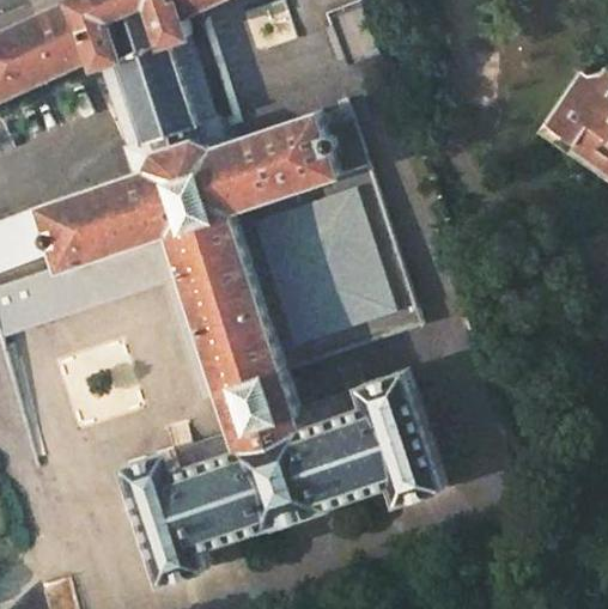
[(71,0),(68,1),(91,60),(95,68),(96,67),(114,62),(121,60),(107,22),(145,4),(160,46),(168,44),(186,38),(187,37),(181,19),(172,0),(71,0)]
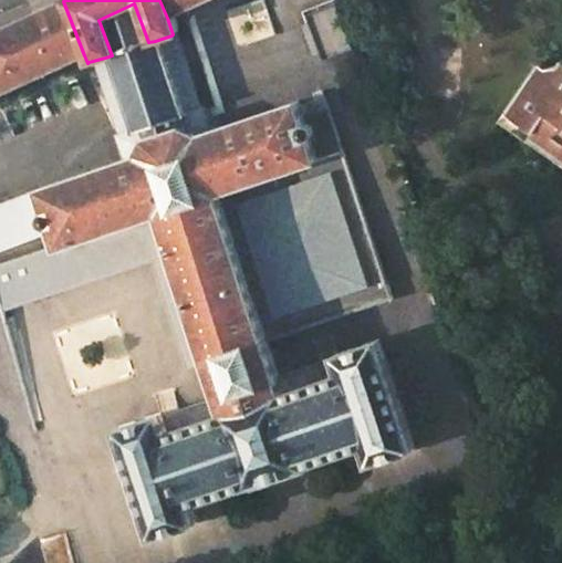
[(159,0),(167,18),(205,0),(159,0)]
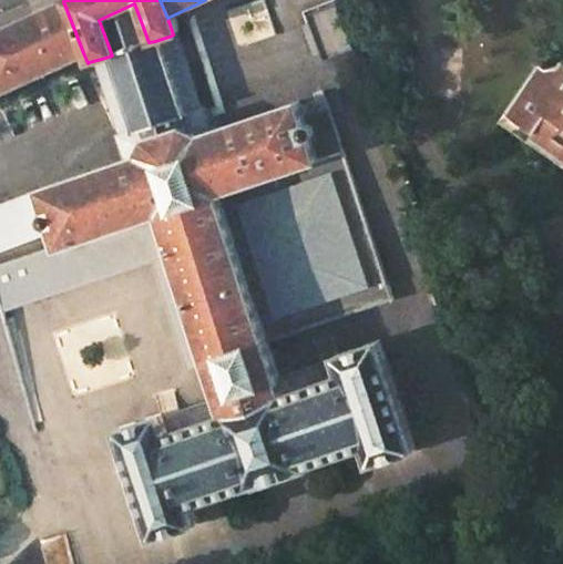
[(63,1),(0,30),(0,93),(84,55),(63,1)]
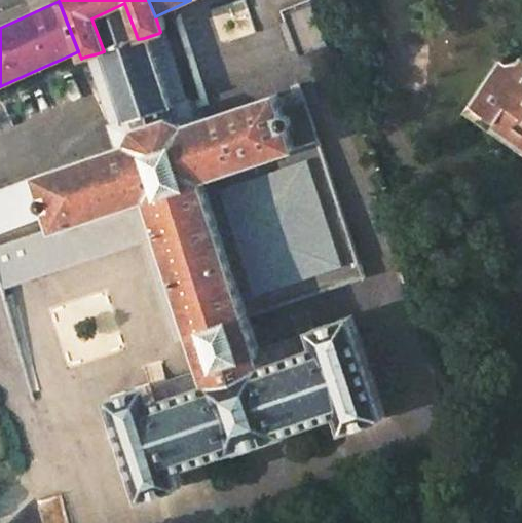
[(169,107),(144,38),(138,39),(124,3),(91,19),(104,51),(98,53),(122,122),(120,123),(121,125),(132,122),(160,112),(172,109),(171,106),(169,107)]
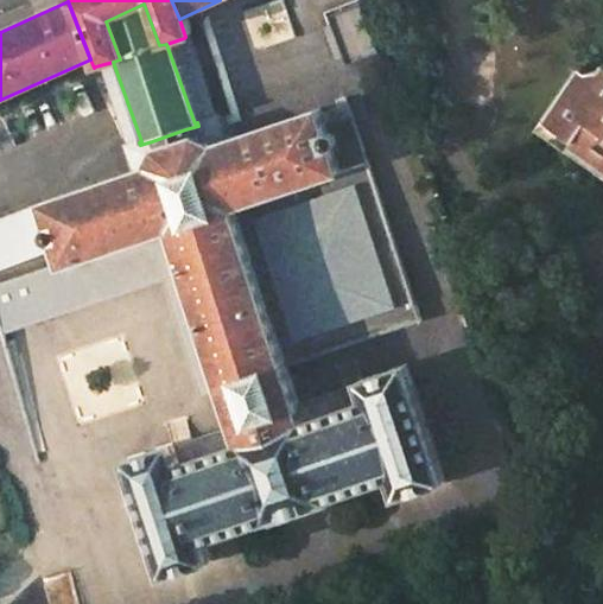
[(573,70),(531,133),(602,182),(602,70),(598,67),(589,81),(573,70)]
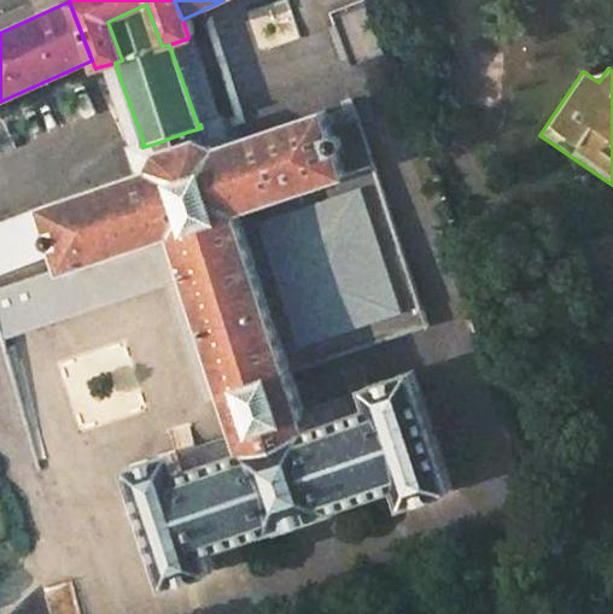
[(287,376),(280,355),(416,309),(352,120),(337,126),(332,110),(321,113),(227,145),(211,151),(210,148),(194,141),(192,142),(158,153),(155,153),(147,169),(149,173),(133,177),(39,209),(52,247),(59,273),(64,272),(170,235),(181,268),(237,434),(243,452),(179,474),(173,456),(171,454),(126,469),(165,586),(211,571),(204,551),(257,534),(344,504),(396,486),(402,507),(448,491),(408,374),(362,390),(363,391),(369,409),(305,431),(299,413),(287,376)]
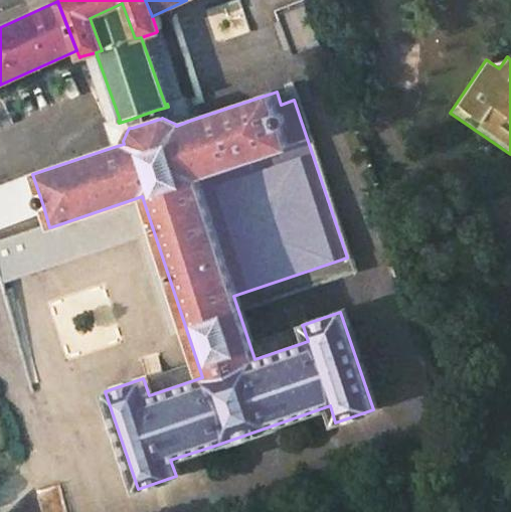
[(162,118),(175,124),(176,126),(189,121),(182,99),(180,100),(167,104),(168,107),(157,110),(160,119),(162,118)]
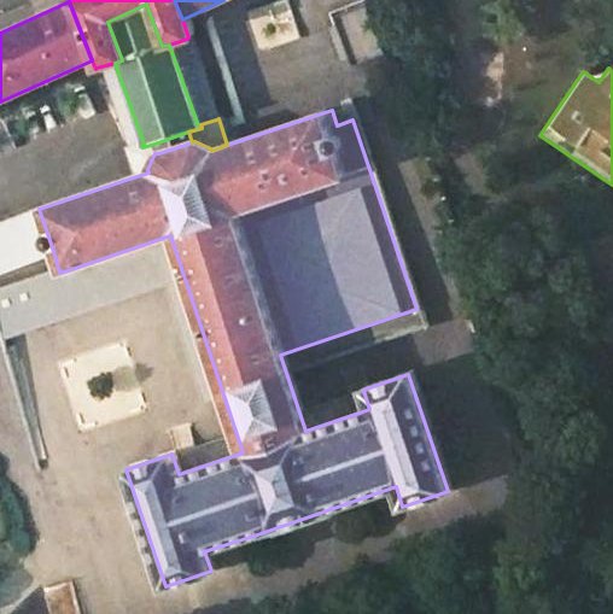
[(188,132),(155,144),(158,153),(192,142),(188,132)]
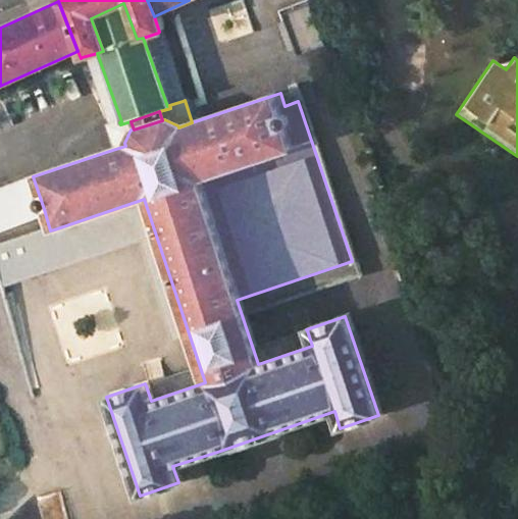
[(0,223),(44,209),(33,176),(0,188),(0,223)]
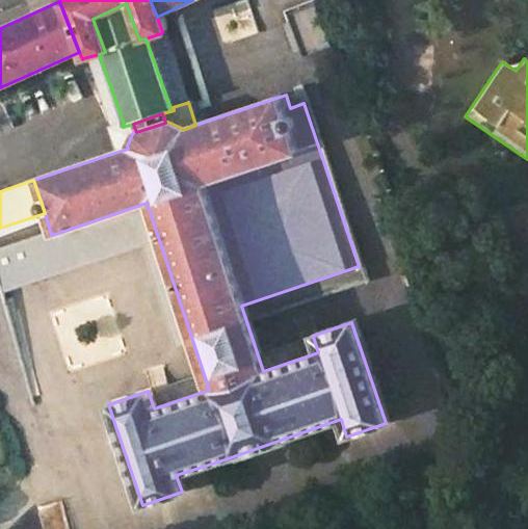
[(55,234),(64,262),(156,231),(147,203),(55,234)]
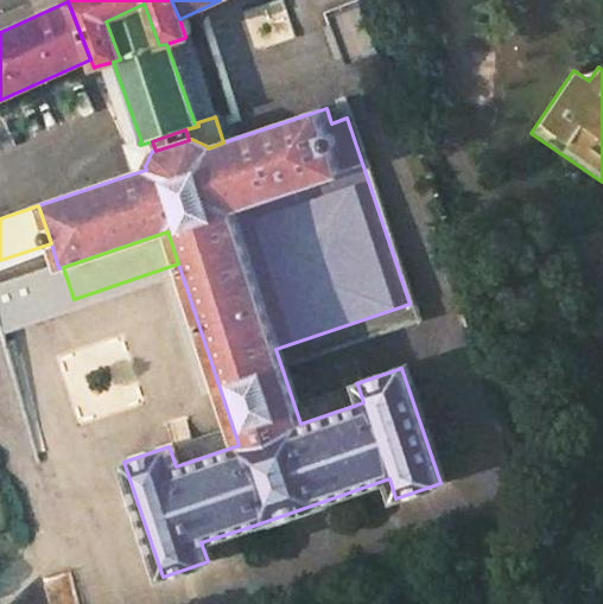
[(58,268),(0,288),(0,324),(74,299),(63,267),(58,268)]
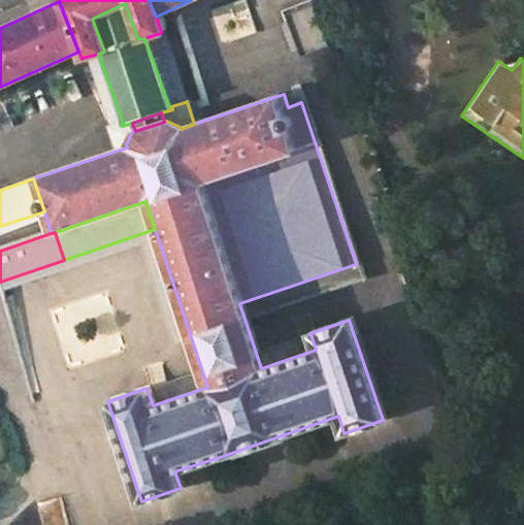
[(239,303),(246,322),(362,283),(356,264),(239,303)]
